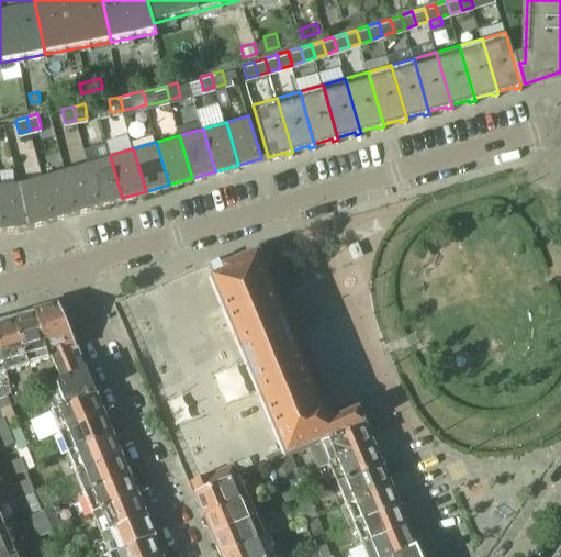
[(110,155),(87,163),(99,205),(122,198),(110,155)]
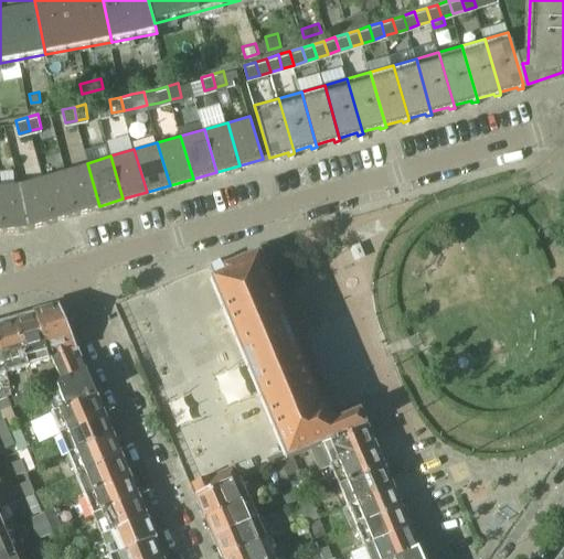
[(87,163),(63,170),(75,213),(99,206),(87,163)]
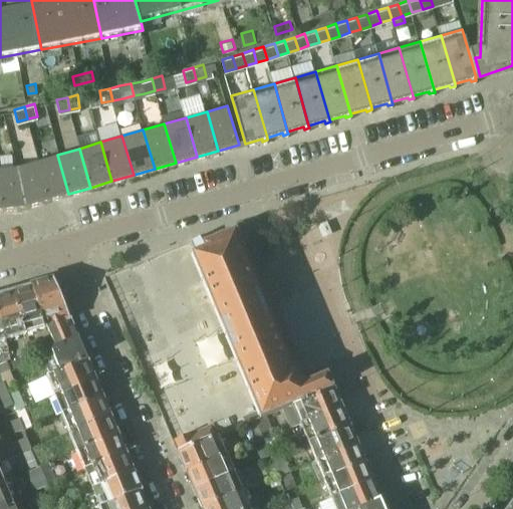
[(57,155),(38,160),(47,200),(68,194),(57,155)]
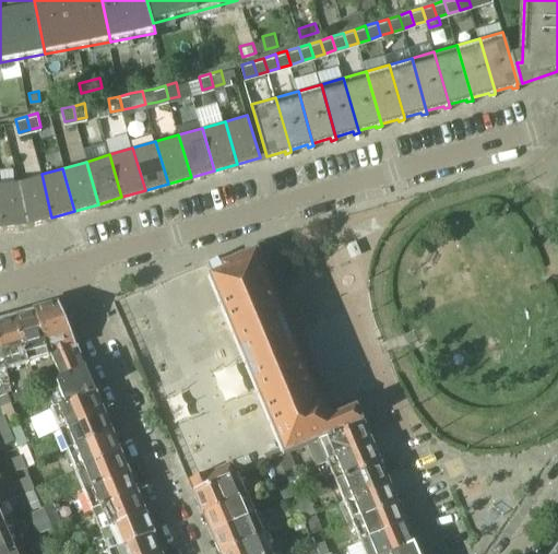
[(42,174),(19,180),(27,224),(51,217),(42,174)]
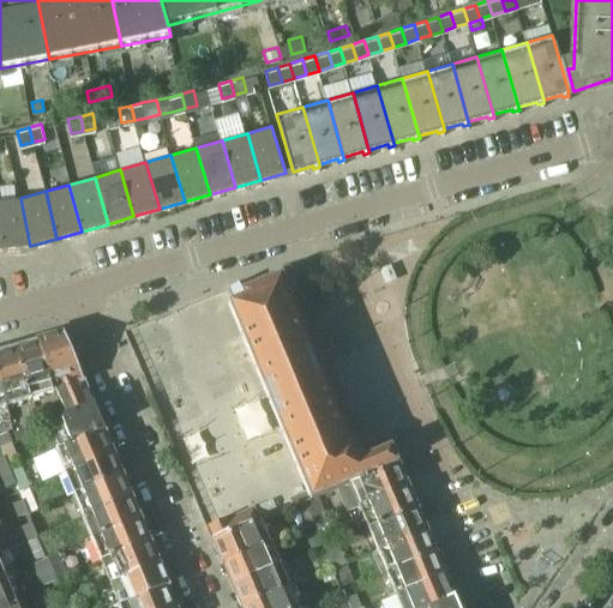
[(20,198),(0,200),(0,227),(5,250),(30,246),(20,198)]
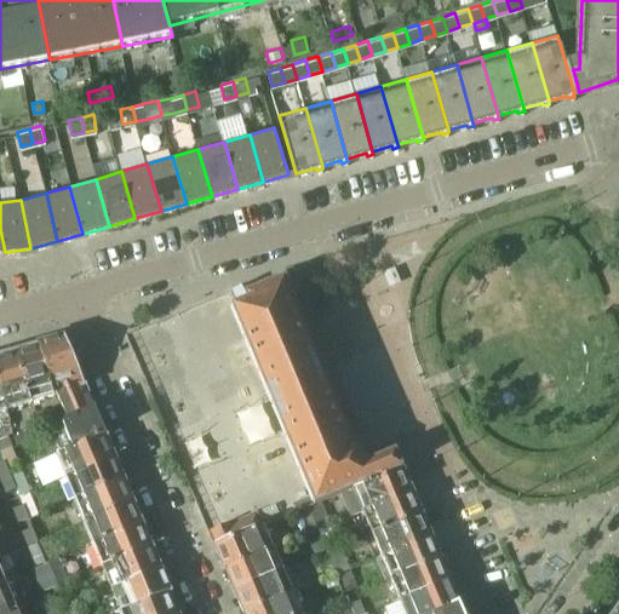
[(401,279),(395,263),(383,268),(389,283),(401,279)]
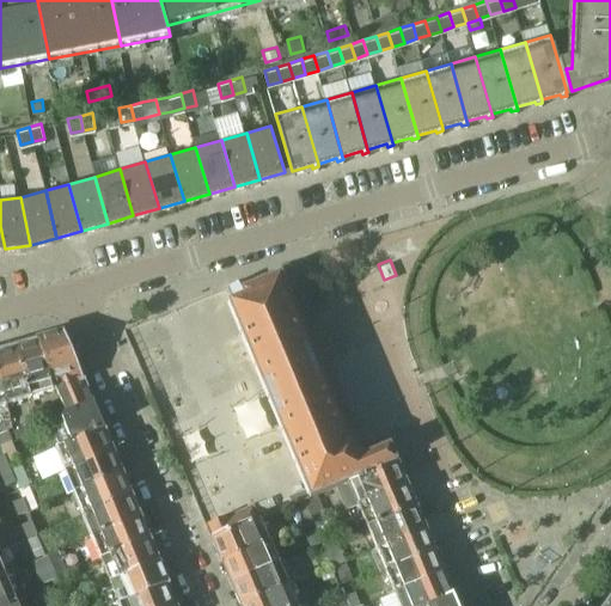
[(350,432),(286,280),(288,279),(282,263),(274,267),(274,268),(250,277),(249,274),(227,283),(232,295),(227,298),(310,494),(315,493),(318,491),(336,483),(349,478),(397,458),(390,440),(362,452),(354,430),(350,432)]
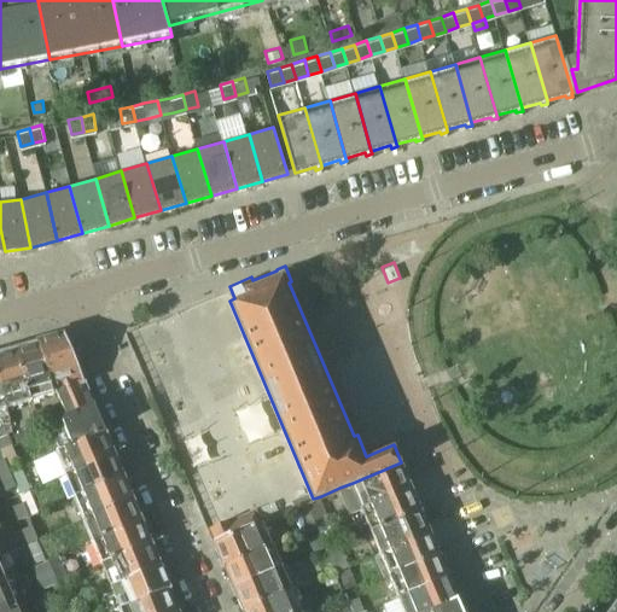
[(83,379),(67,337),(57,333),(38,338),(38,339),(53,391),(57,391),(83,379)]
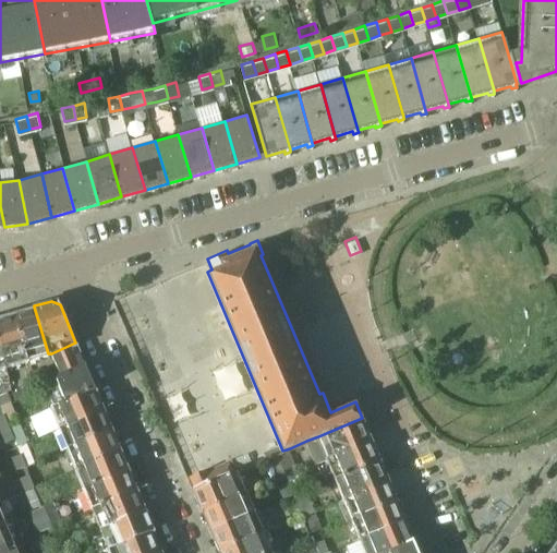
[(48,353),(34,307),(13,313),(26,360),(48,353)]
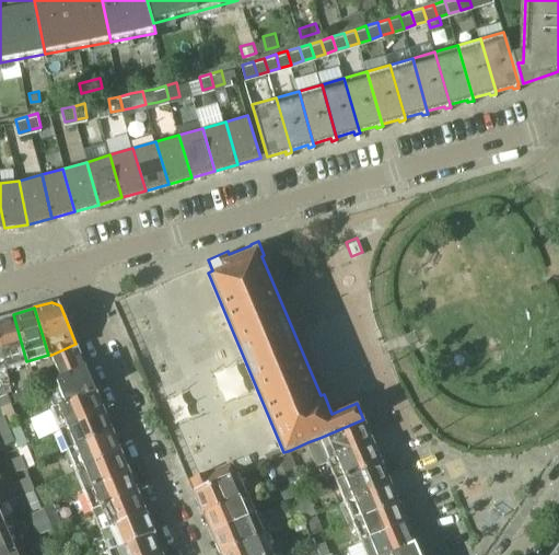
[(13,314),(0,318),(0,346),(7,367),(26,361),(13,314)]
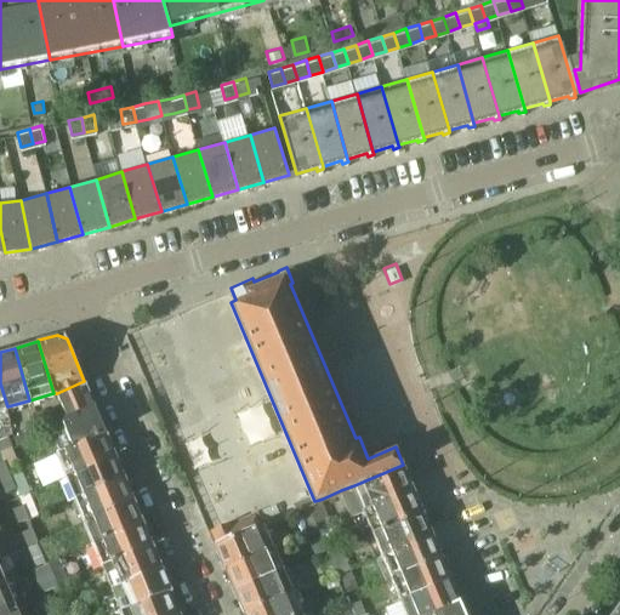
[(94,403),(84,381),(57,393),(66,415),(94,403)]
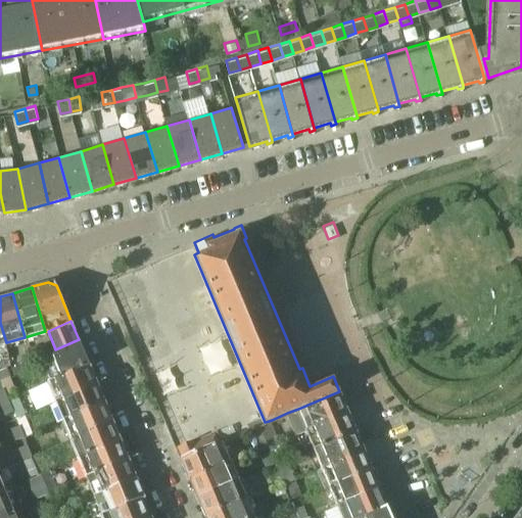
[(88,362),(79,339),(55,349),(54,350),(52,355),(53,358),(50,359),(47,367),(51,377),(88,362)]
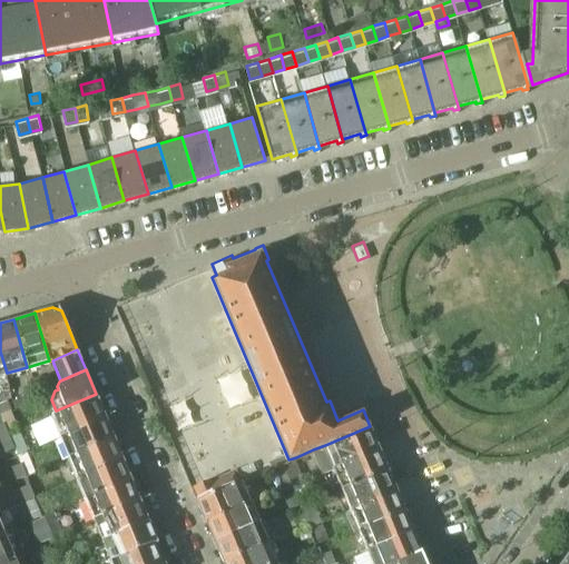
[(29,376),(35,388),(37,395),(49,389),(45,378),(51,376),(51,374),(42,377),(40,370),(29,376)]
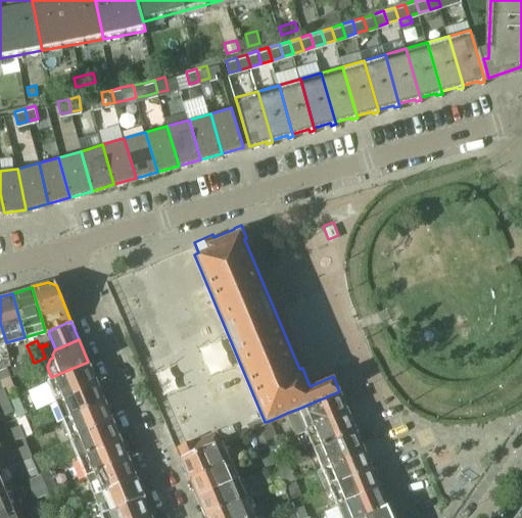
[(35,365),(34,363),(32,357),(26,360),(26,359),(11,365),(14,373),(35,365)]
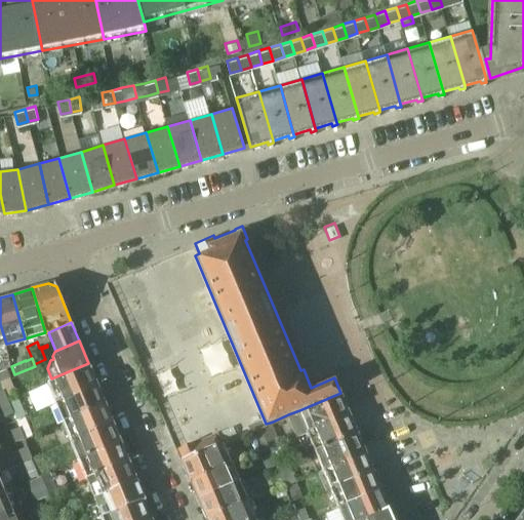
[(88,363),(51,378),(46,382),(54,401),(96,383),(88,363)]
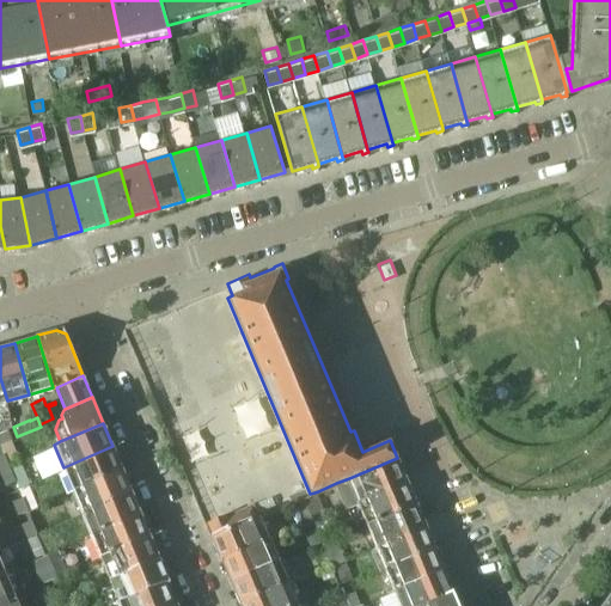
[(17,436),(13,427),(12,426),(8,427),(8,426),(0,428),(0,441),(1,444),(13,439),(17,436)]
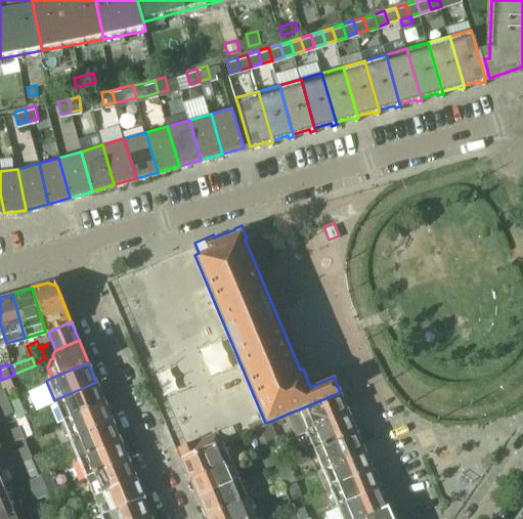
[(18,392),(11,376),(1,380),(4,386),(8,396),(18,392)]
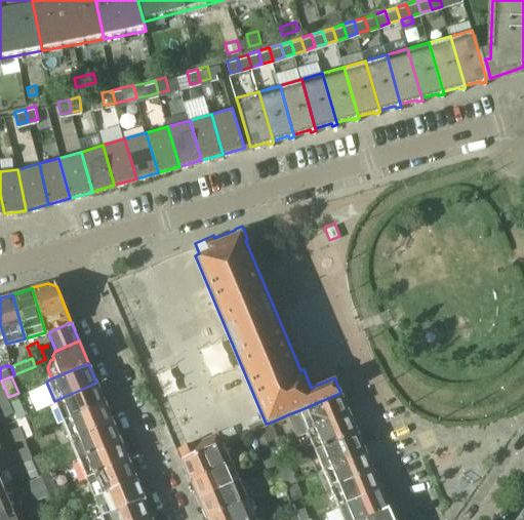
[(105,402),(96,383),(54,401),(63,420),(105,402)]
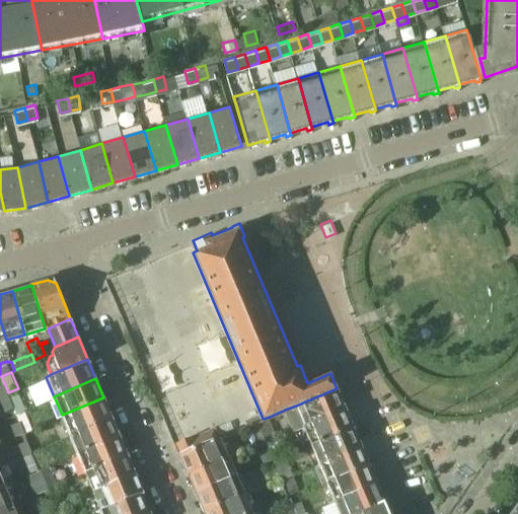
[(0,383),(0,395),(1,397),(9,394),(8,392),(4,382),(0,383)]
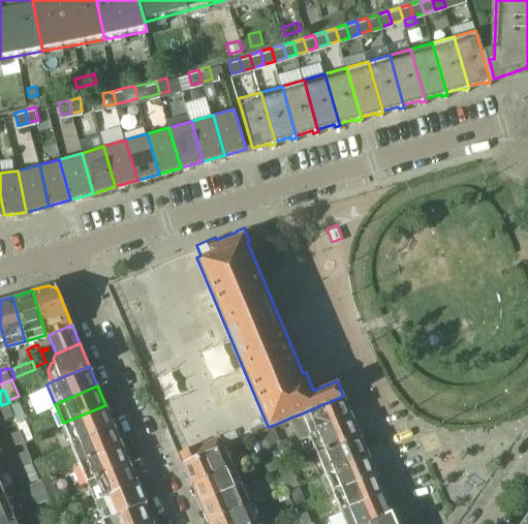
[(26,415),(19,396),(8,400),(9,402),(13,412),(17,420),(25,417),(26,415)]
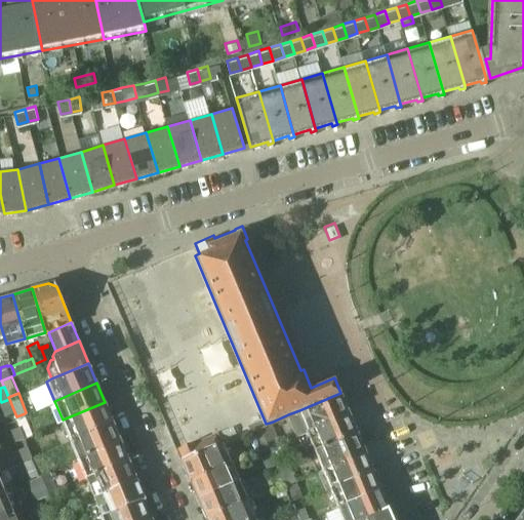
[(348,411),(340,393),(299,410),(288,414),(296,434),(308,429),(348,411)]
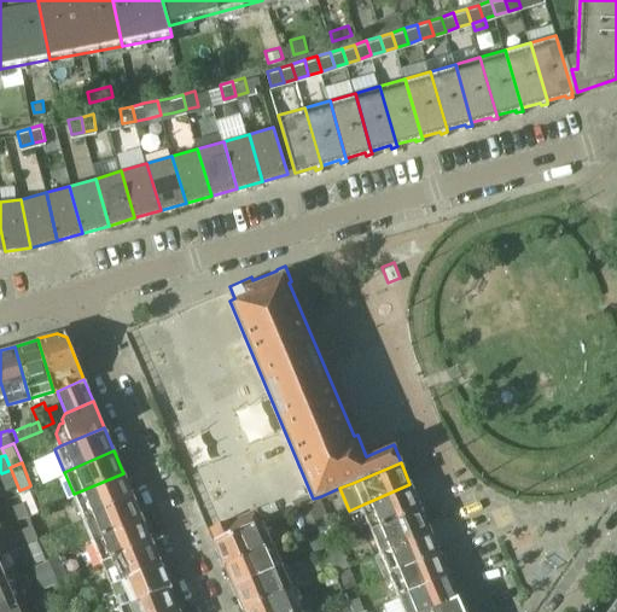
[(16,482),(11,470),(1,473),(6,487),(16,482)]
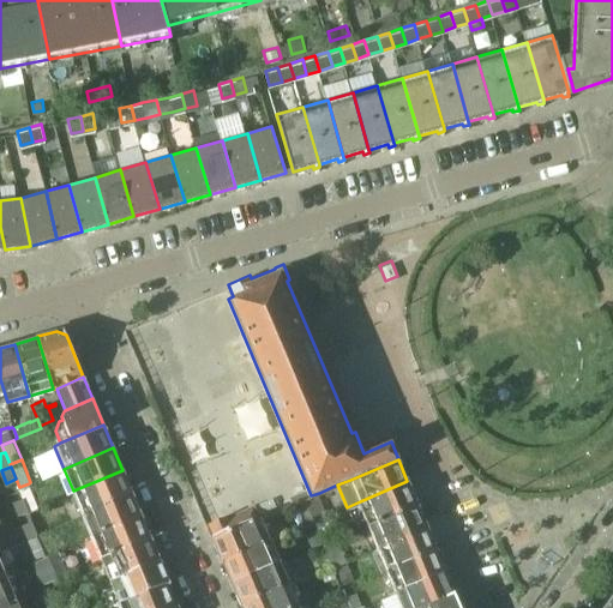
[(131,492),(122,470),(73,491),(82,513),(131,492)]
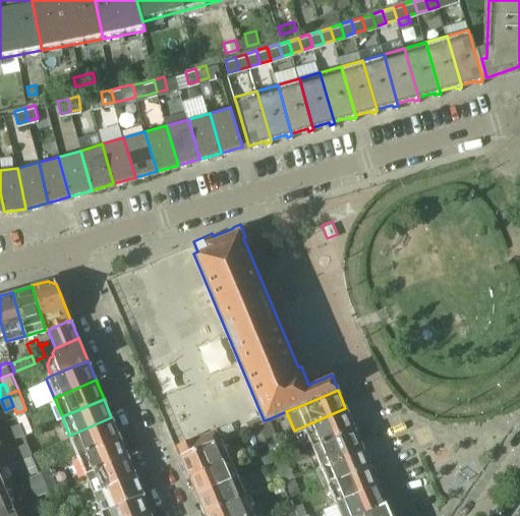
[(353,427),(345,408),(305,425),(312,445),(353,427)]
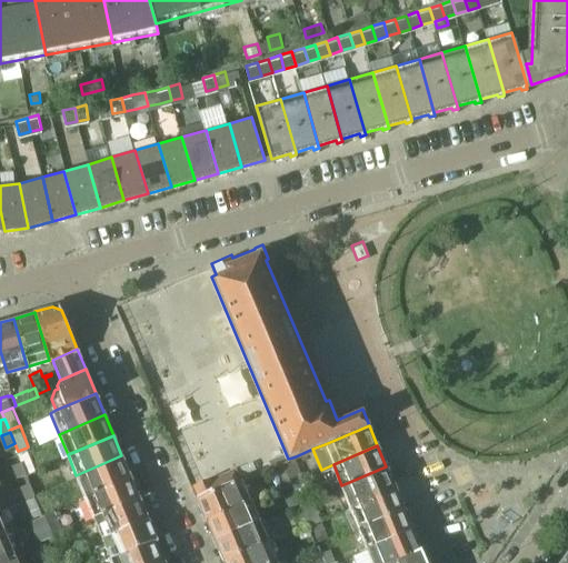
[(36,468),(27,448),(18,451),(21,459),(27,471),(36,468)]
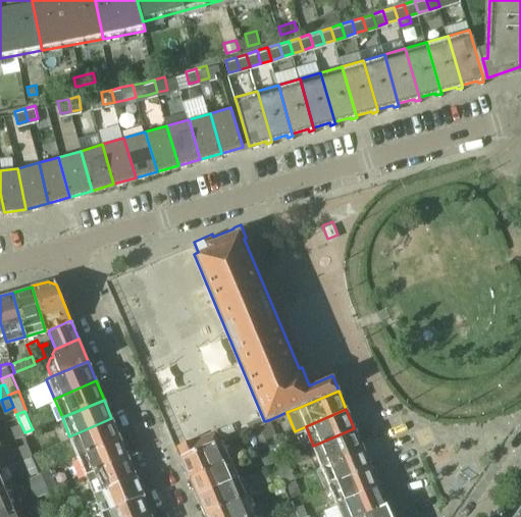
[(119,437),(111,418),(69,436),(77,455),(119,437)]
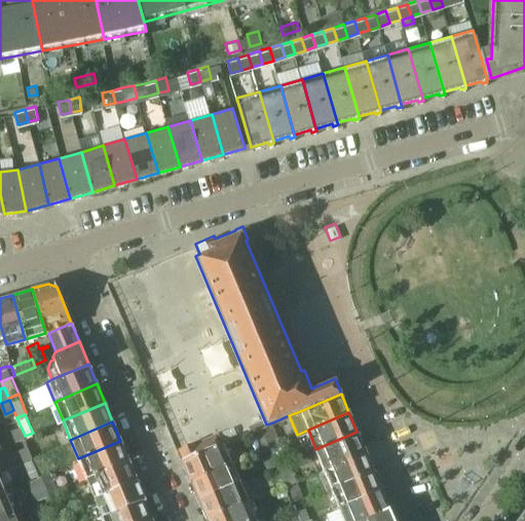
[(280,442),(273,422),(270,423),(266,424),(261,426),(269,447),(280,442)]
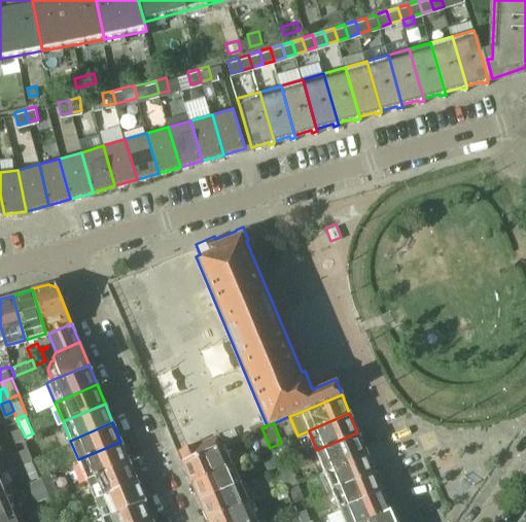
[(25,437),(20,425),(10,429),(15,441),(25,437)]
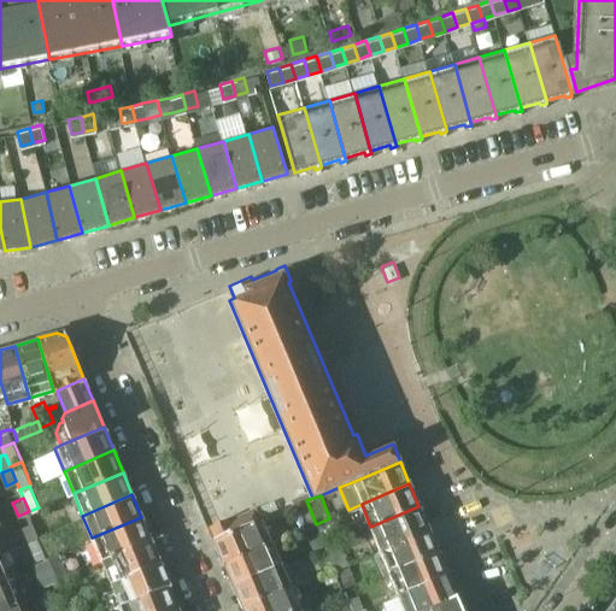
[(279,509),(275,499),(257,505),(260,515),(279,509)]
